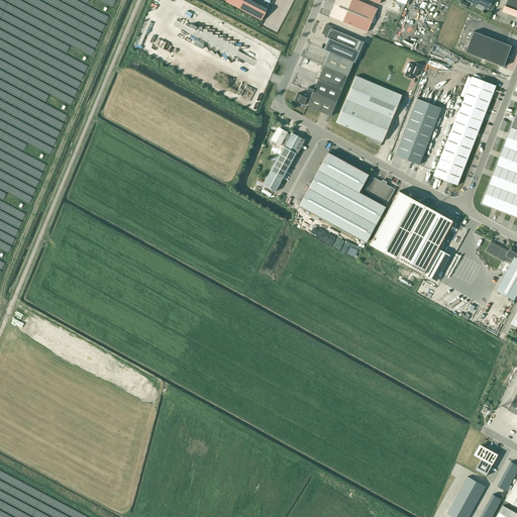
[(222,3),(216,0),(198,0),(250,25),(254,16),(223,1),(222,3)]
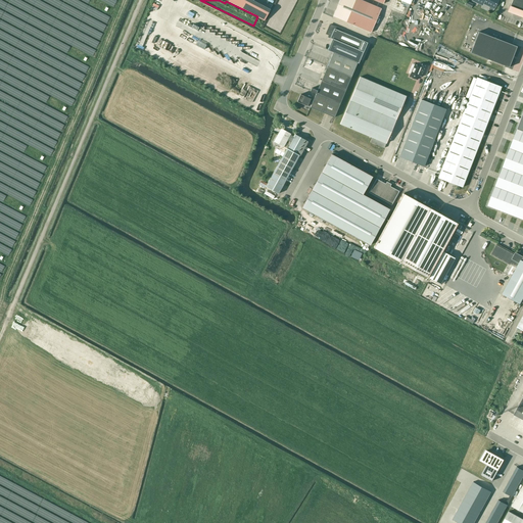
[(381,8),(361,0),(339,0),(333,16),(371,33),(381,8)]
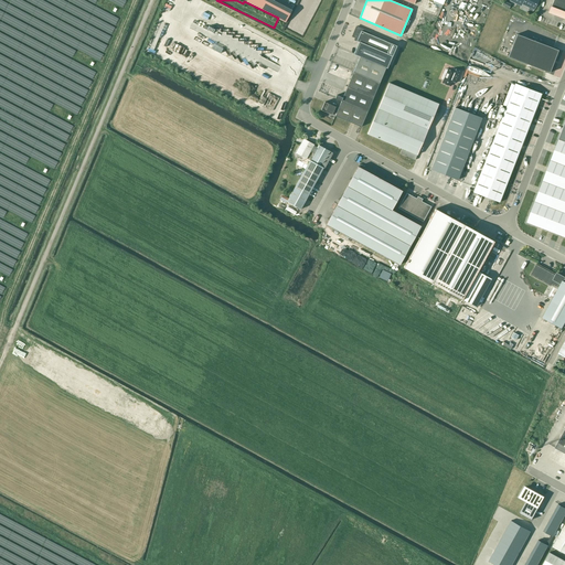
[(508,0),(521,7),(522,4),(529,8),(528,10),(533,12),(533,10),(534,10),(539,0),(508,0)]
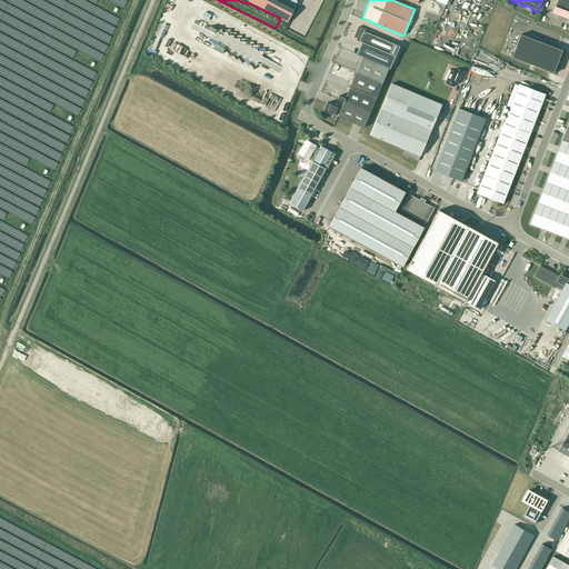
[(568,0),(557,0),(552,12),(568,18),(568,0)]
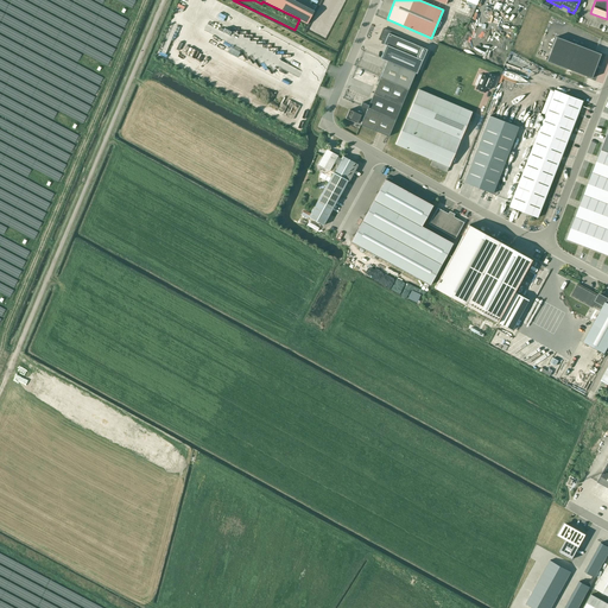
[(387,62),(416,73),(417,74),(426,50),(397,37),(398,35),(384,29),(379,39),(385,42),(384,44),(386,45),(380,58),(387,62)]
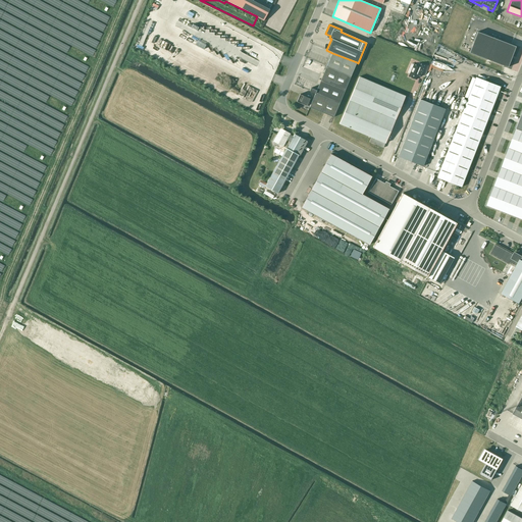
[(508,67),(516,46),(477,32),(469,52),(508,67)]
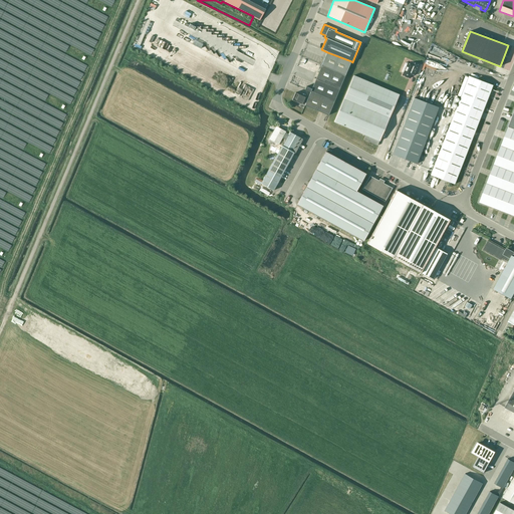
[(327,52),(321,65),(345,75),(351,61),(327,52)]
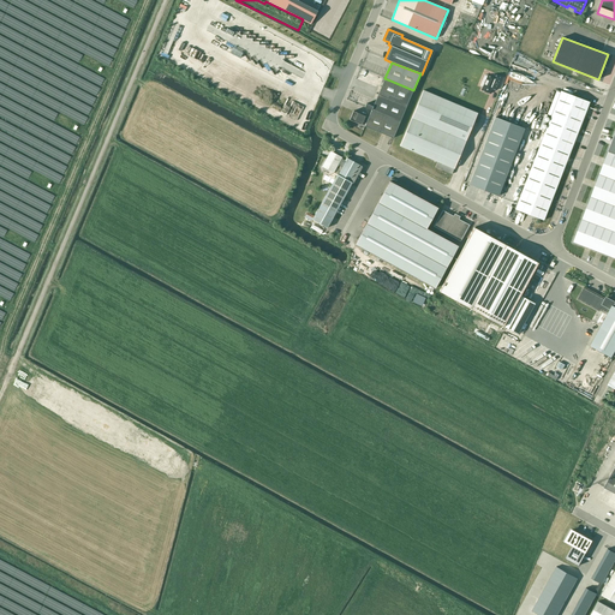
[(501,78),(494,75),(493,78),(488,76),(484,82),(482,81),(482,83),(481,85),(483,87),(482,88),(481,90),(490,94),(493,89),(494,88),(496,89),(495,90),(496,90),(501,78)]
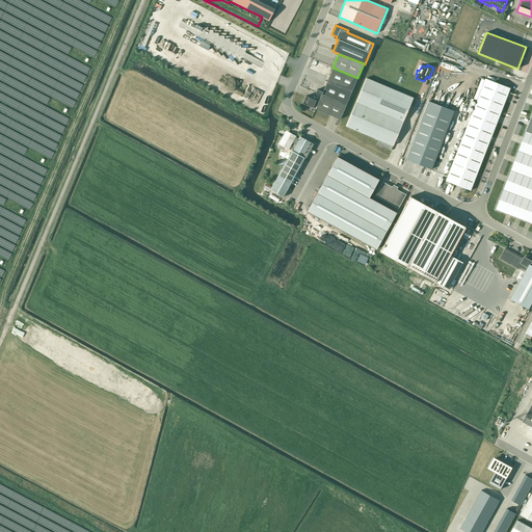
[(333,68),(327,81),(351,91),(357,78),(333,68)]
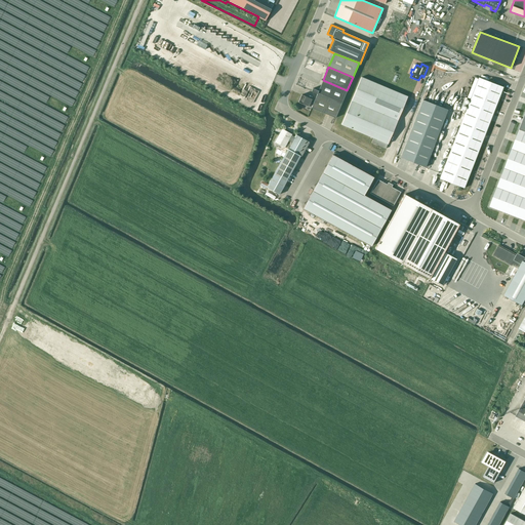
[(341,124),(364,134),(373,137),(371,143),(386,149),(407,96),(361,77),(341,124)]
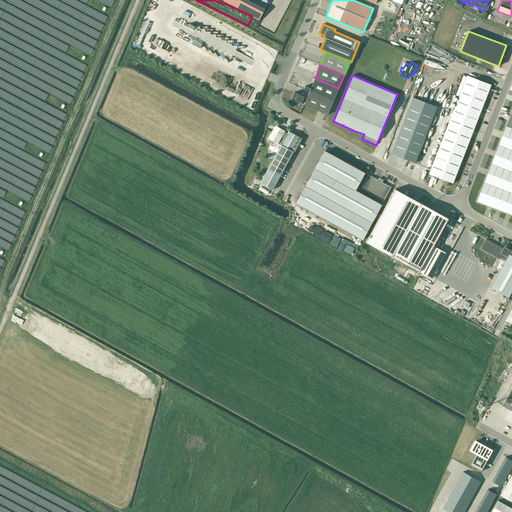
[(452,183),(490,85),(467,76),(429,174),(452,183)]
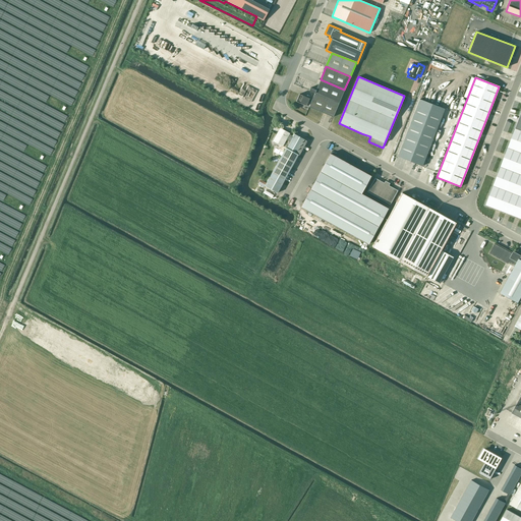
[(310,88),(308,91),(314,94),(339,103),(344,90),(321,79),(315,90),(310,88)]
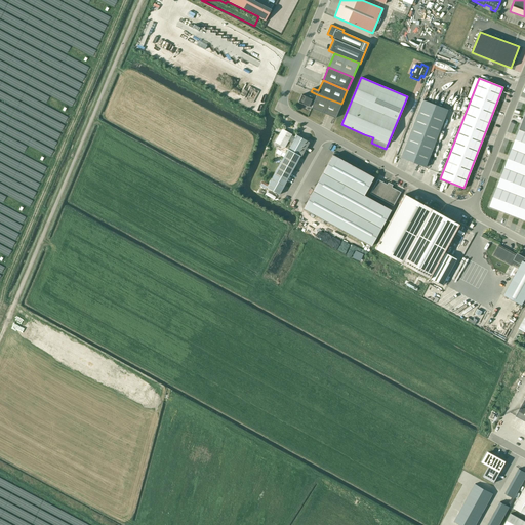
[(301,94),(298,103),(309,107),(312,99),(301,94)]
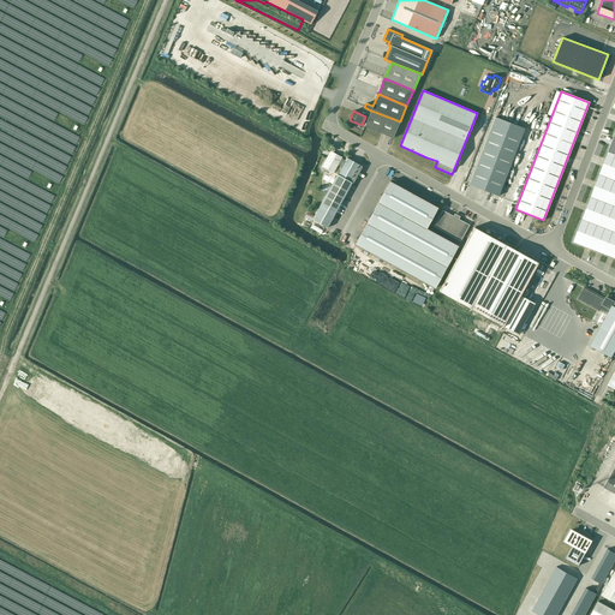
[(371,111),(364,126),(393,138),(400,121),(371,111)]
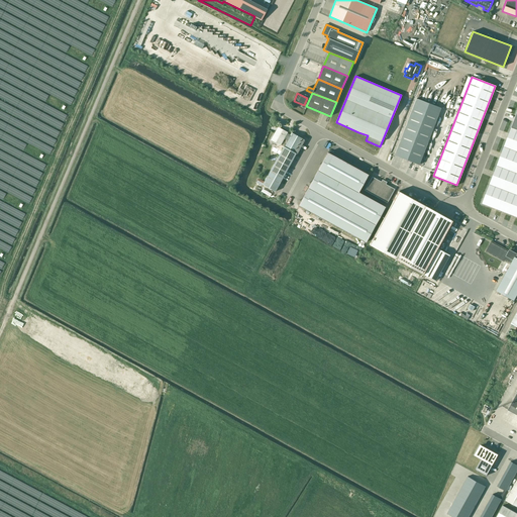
[(440,108),(416,98),(394,156),(419,165),(440,108)]
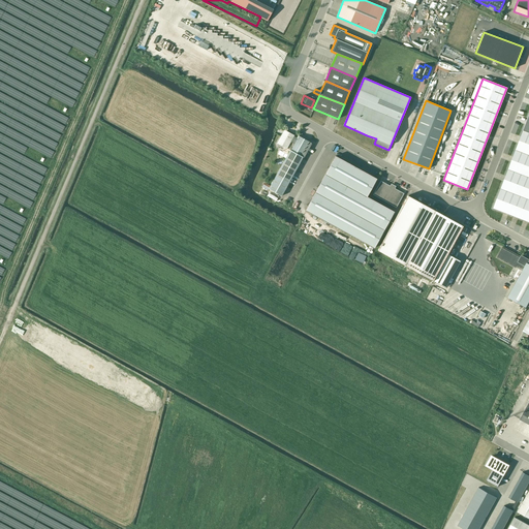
[(528,221),(528,132),(523,130),(493,208),(528,221)]
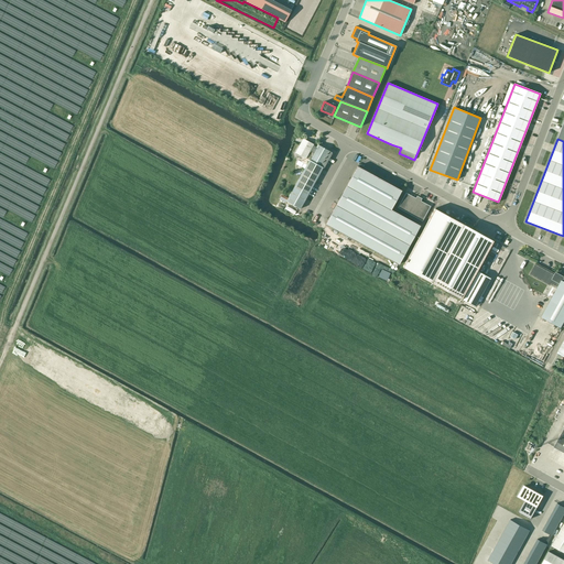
[(313,144),(304,140),(301,147),(299,145),(296,151),(297,153),(305,159),(310,151),(314,153),(310,160),(286,201),(301,208),(323,167),(321,166),(329,151),(318,145),(317,148),(312,145),(313,144)]
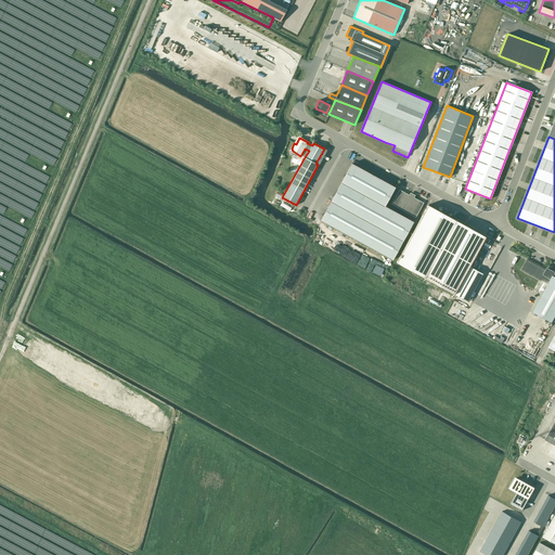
[(385,206),(395,188),(351,164),(320,221),(392,260),(413,222),(385,206)]
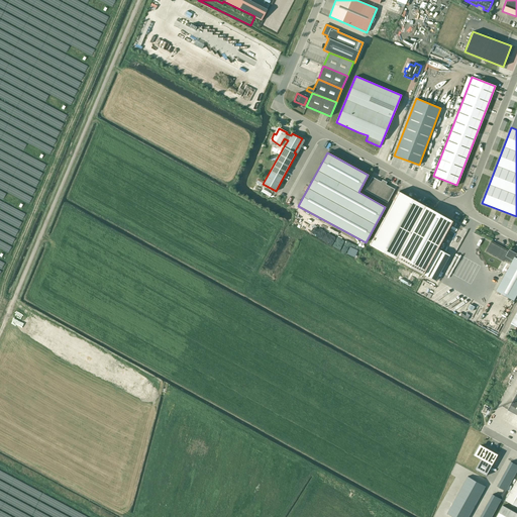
[(395,189),(372,177),(365,190),(387,203),(395,189)]
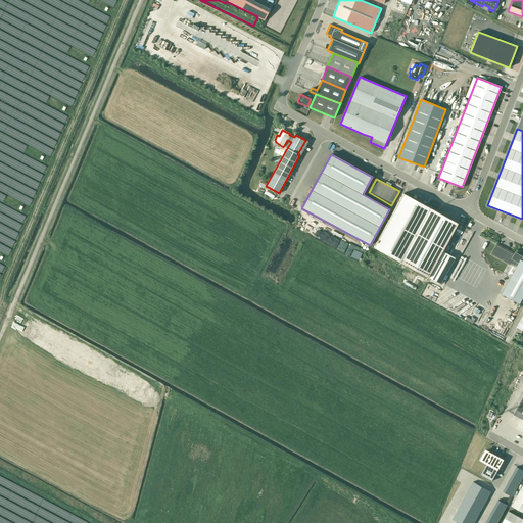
[(458,223),(402,193),(373,247),(428,277),(458,223)]
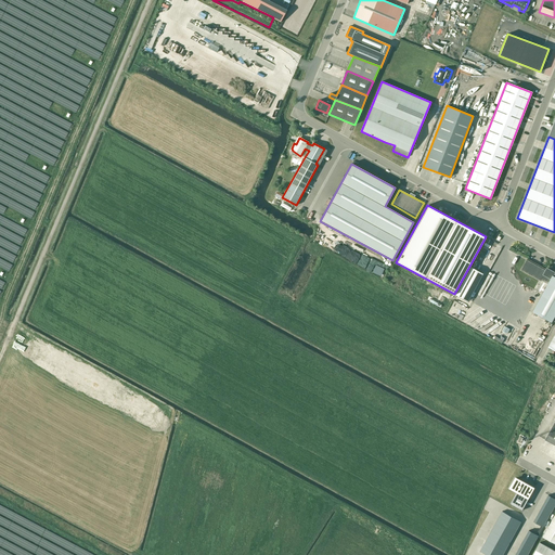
[(545,270),(527,260),(521,270),(541,281),(541,280),(549,283),(532,312),(552,323),(554,317),(554,276),(553,275),(554,274),(554,272),(552,271),(550,270),(547,269),(546,270),(545,270)]
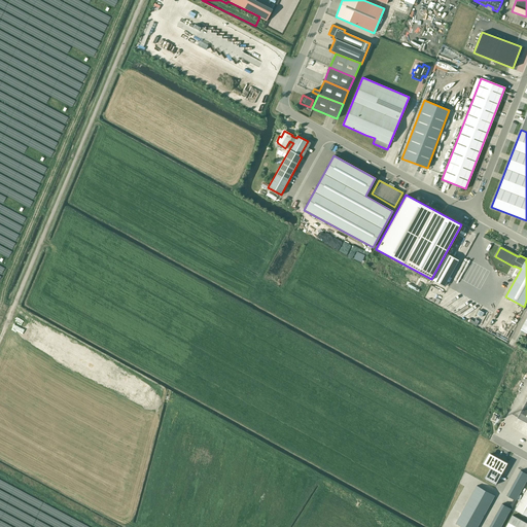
[(364,255),(358,252),(355,259),(361,262),(364,255)]
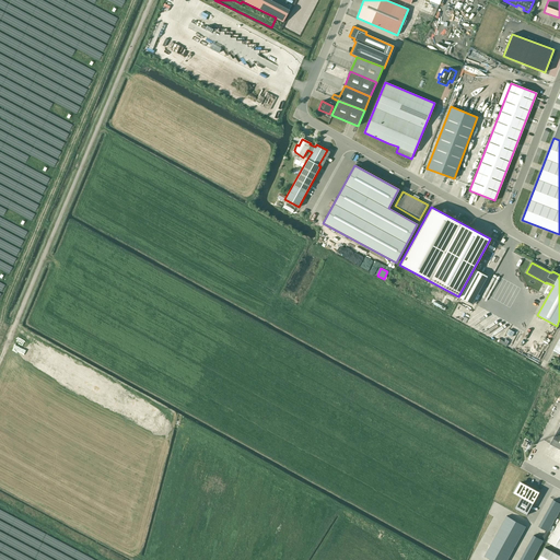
[(471,304),(487,276),(475,269),(459,298),(471,304)]
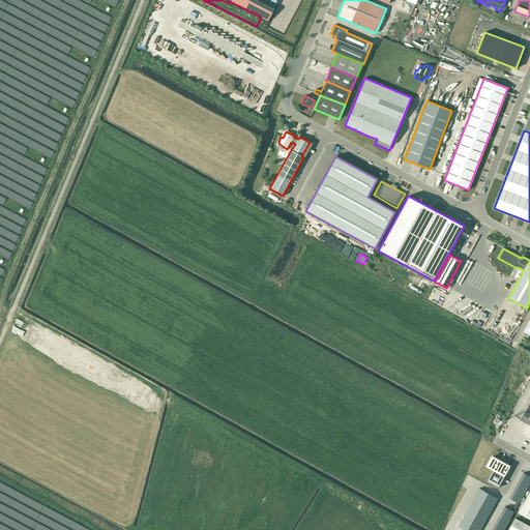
[(529,402),(521,419),(529,424),(529,402)]
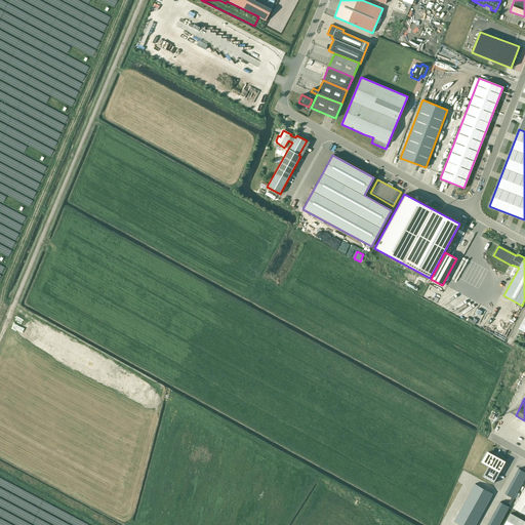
[(494,455),(493,456),(486,453),(481,462),(488,467),(482,477),(493,483),(506,461),(494,455)]
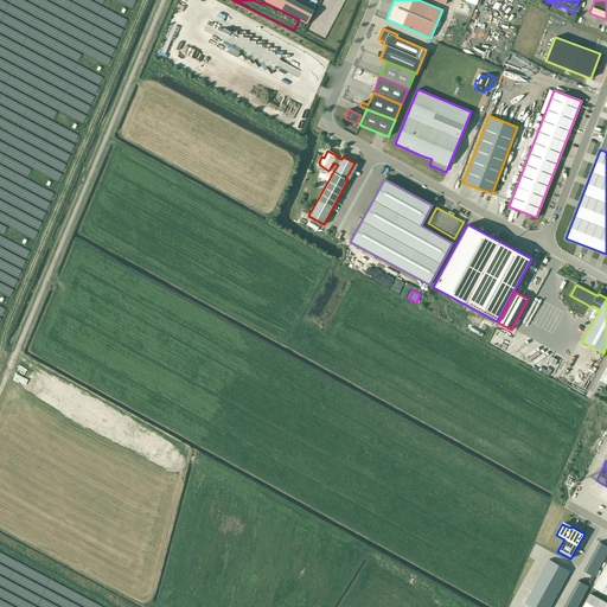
[(560,564),(549,560),(547,563),(557,569),(560,564)]
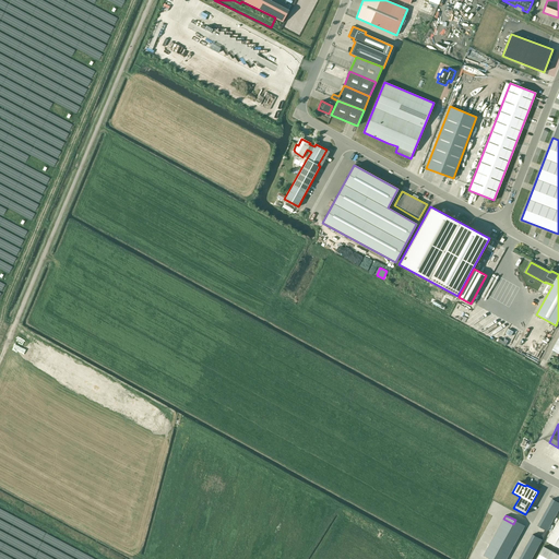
[(558,547),(558,518),(547,540),(558,547)]
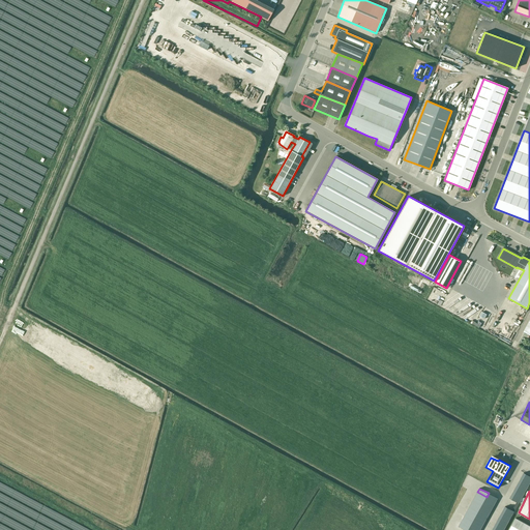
[(498,498),(489,493),(487,497),(496,501),(498,498)]
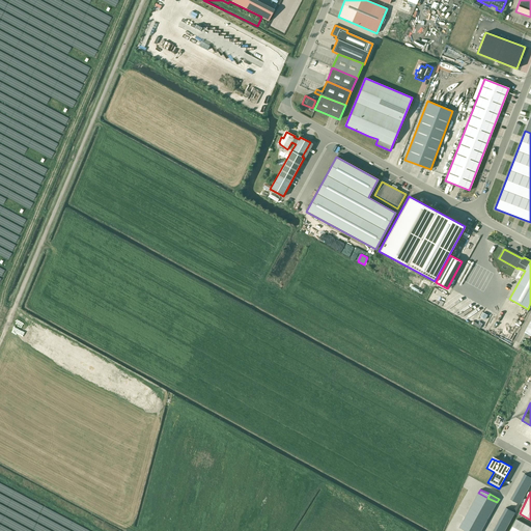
[(522,501),(512,496),(510,499),(520,504),(522,501)]
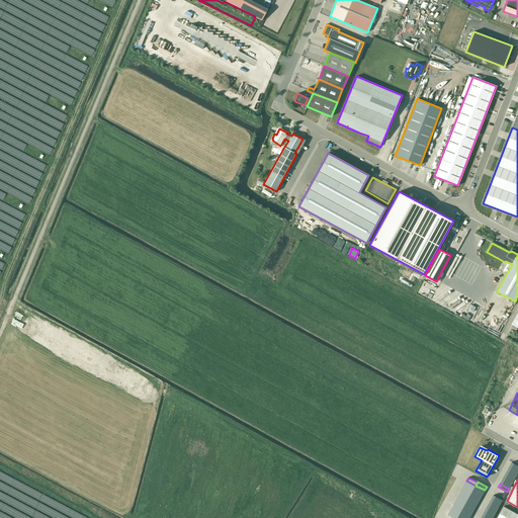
[(503,500),(494,495),(492,498),(501,503),(503,500)]
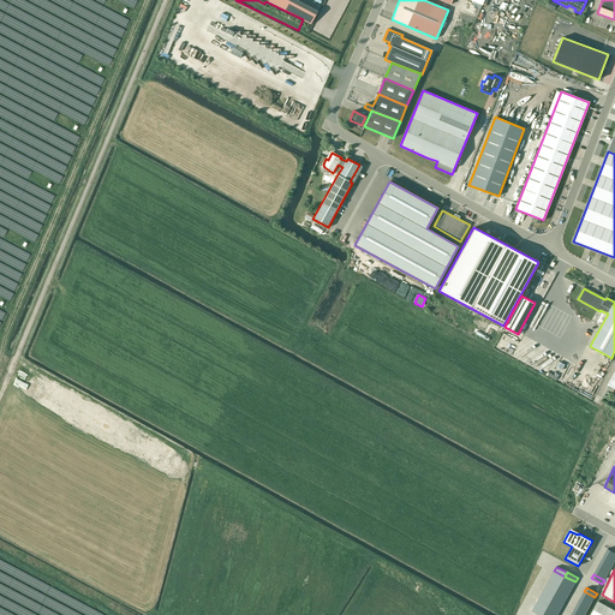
[(614,614),(614,610),(598,601),(590,614),(614,614)]
